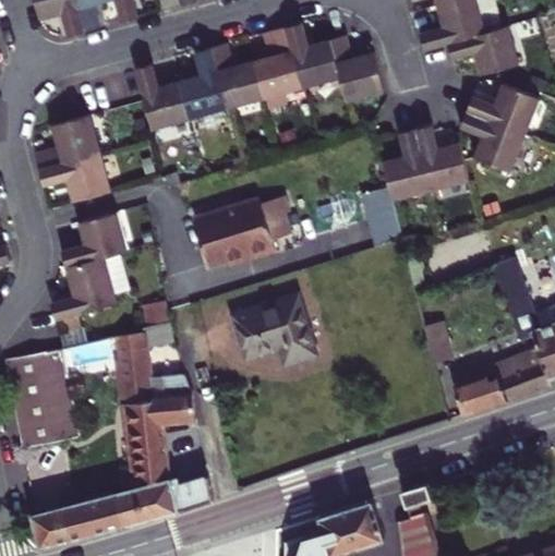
[(65,37),(82,33),(73,0),(32,0),(38,20),(59,14),(65,37)]
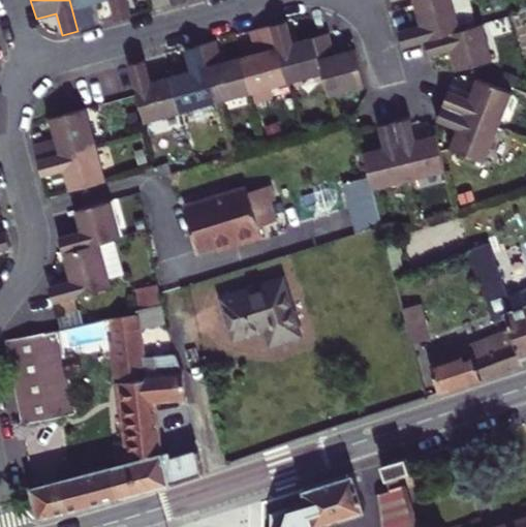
[(69,0),(78,31),(93,27),(87,5),(103,0),(69,0)]
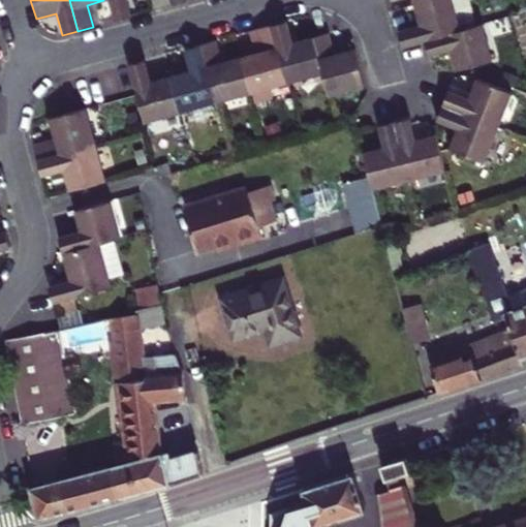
[(123,0),(106,0),(114,21),(128,17),(123,0)]
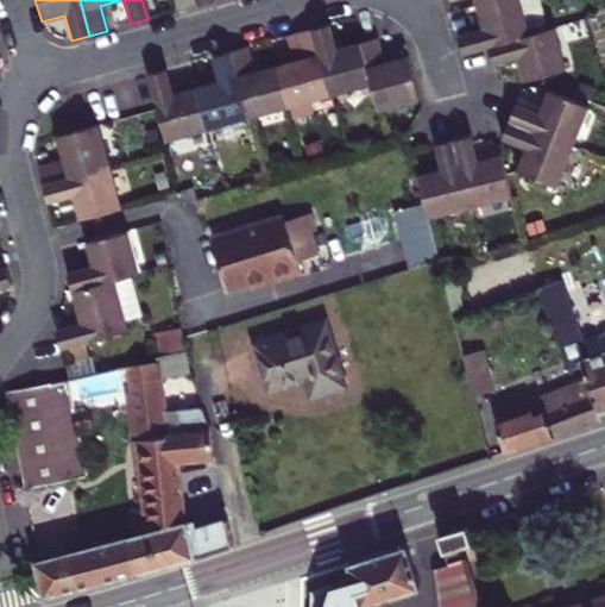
[(535,0),(500,0),(474,7),(481,31),(455,38),(460,56),(485,49),(544,32),(535,0)]
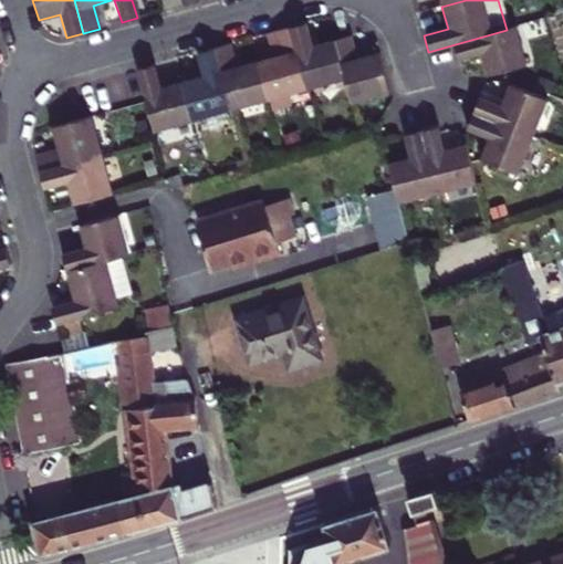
[(288,29),(305,90),(343,81),(333,41),(311,48),(304,24),(288,29)]
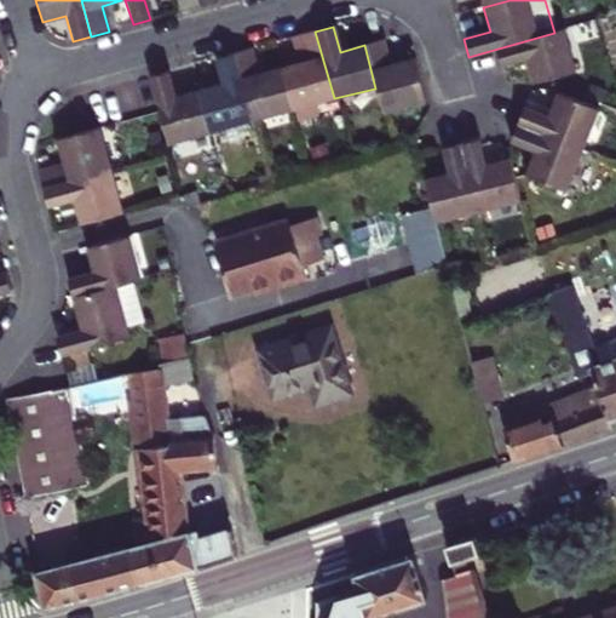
[(562,30),(554,33),(494,50),(500,67),(525,61),(531,85),(574,73),(562,30)]
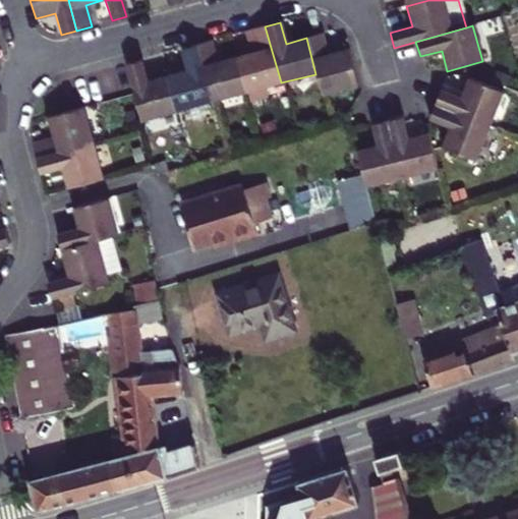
[(236,57),(245,93),(281,82),(265,26),(249,31),(255,52),(248,54),(236,57)]
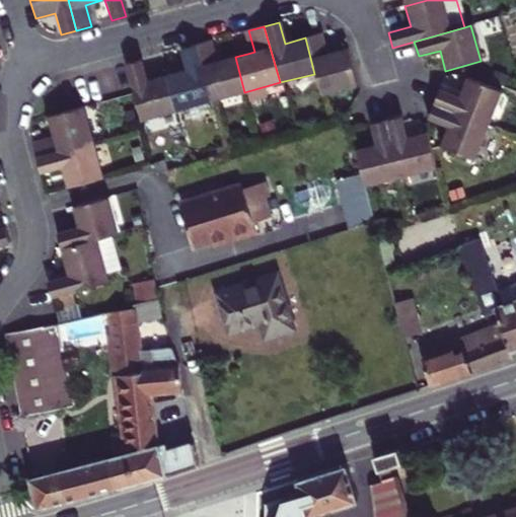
[(247,54),(254,52),(248,30),(242,32),(247,54)]
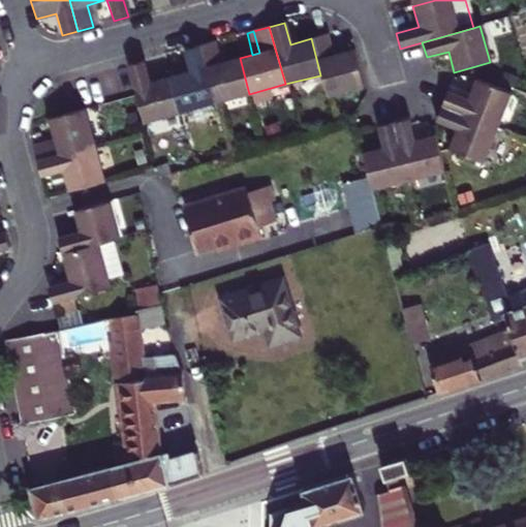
[(326,35),(311,38),(320,75),(327,97),(362,87),(352,51),(332,57),(326,35)]
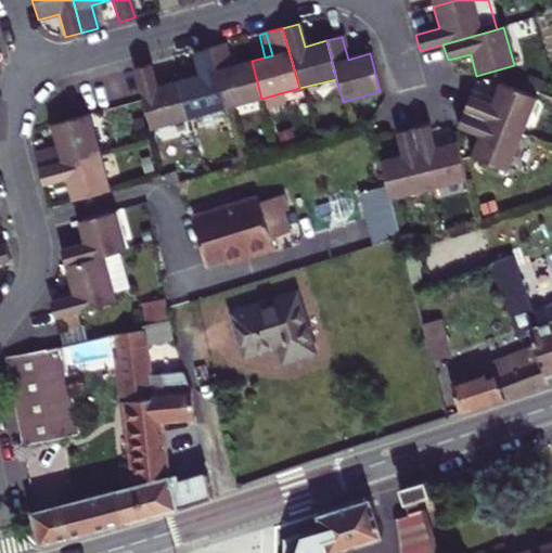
[(207,49),(225,108),(261,99),(252,61),(230,67),(223,44),(207,49)]
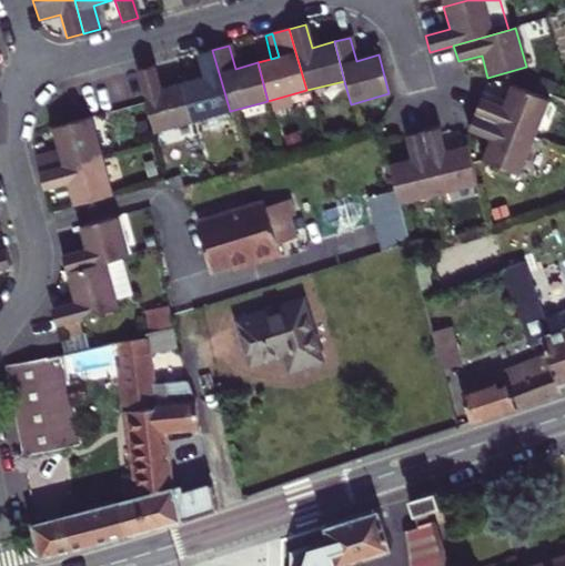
[(181,83),(192,122),(230,111),(212,50),(197,54),(203,78),(181,83)]
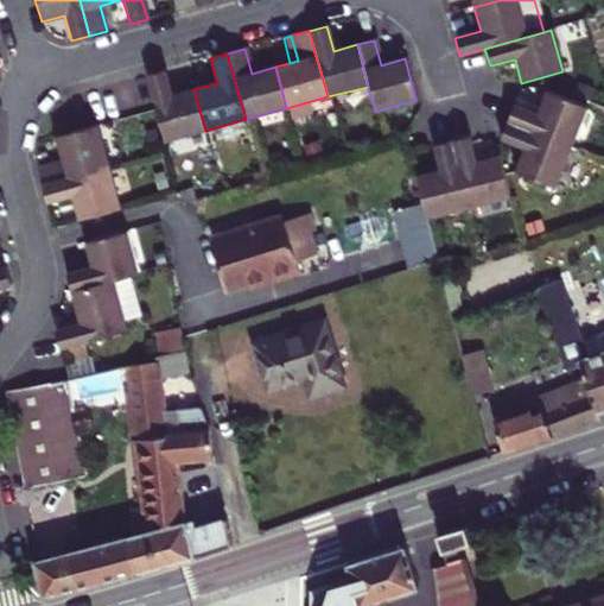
[(145,76),(154,111),(164,143),(205,131),(194,89),(170,96),(163,71),(145,76)]
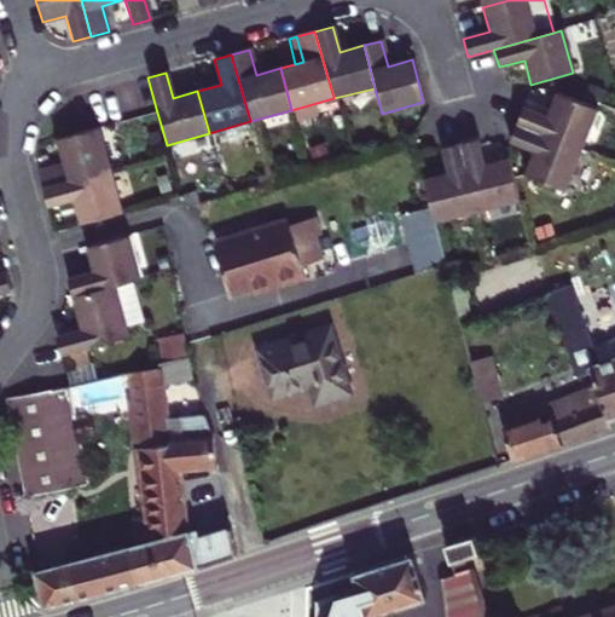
[(569,91),(585,97),(590,85),(574,79),(569,91)]
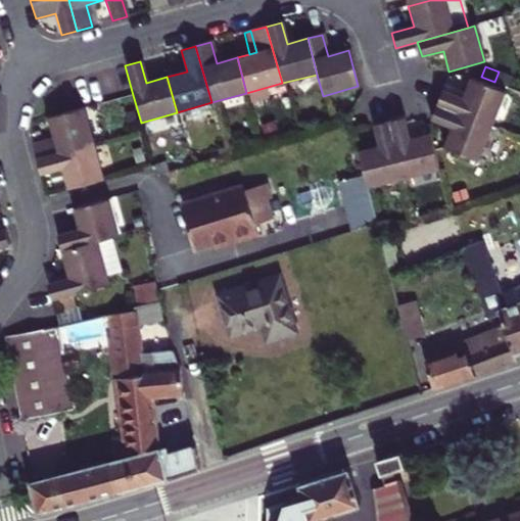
[(504,93),(470,79),(462,99),(440,91),(435,105),(490,128),(504,93)]
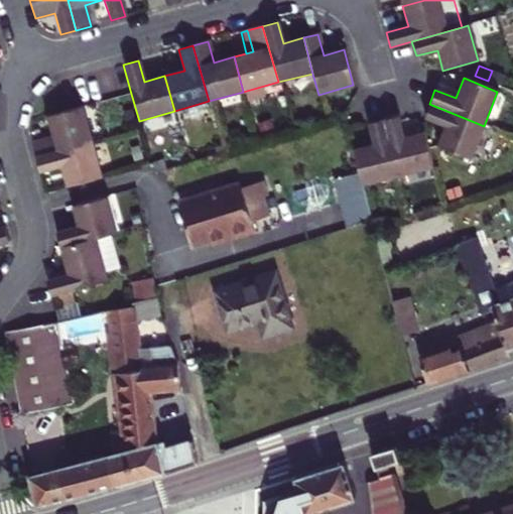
[(423,119),(443,126),(436,146),(470,159),(484,126),(429,104),(423,119)]
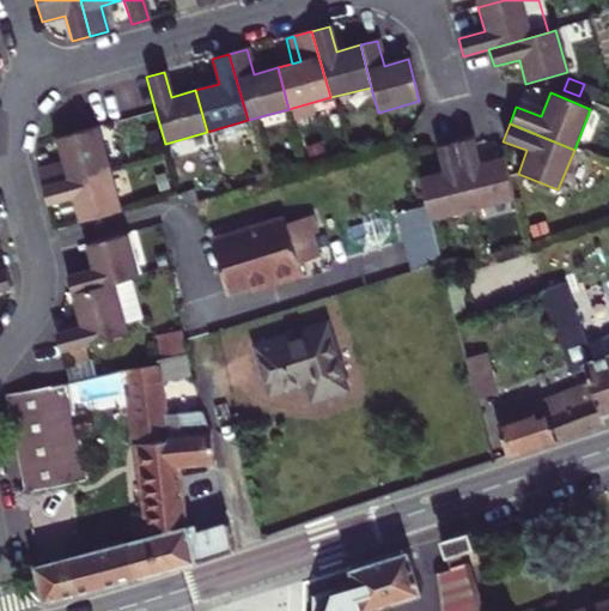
[(55,139),(61,163),(36,170),(41,188),(108,169),(96,128),(55,139)]
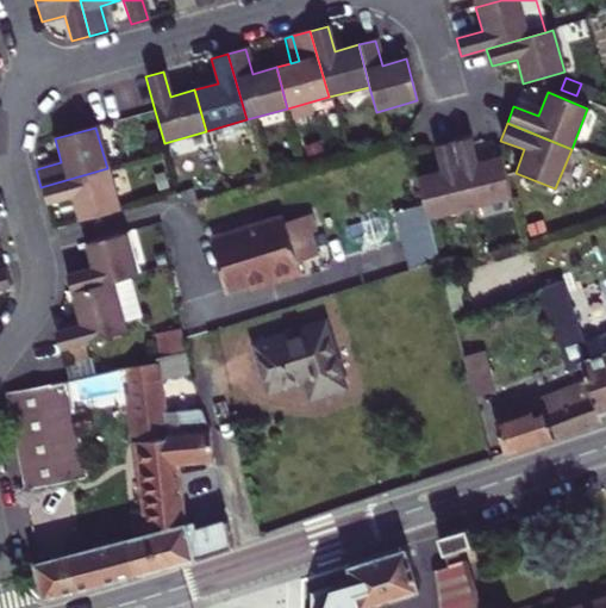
[(154,135),(143,138),(147,150),(157,148),(154,135)]
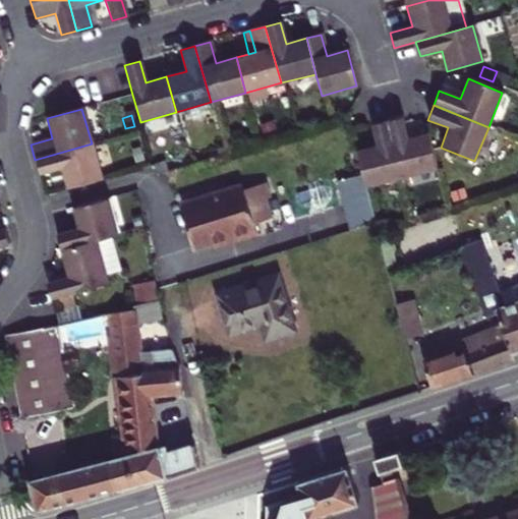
[(406,139),(401,117),(386,121),(400,179),(436,170),(427,133),(406,139)]
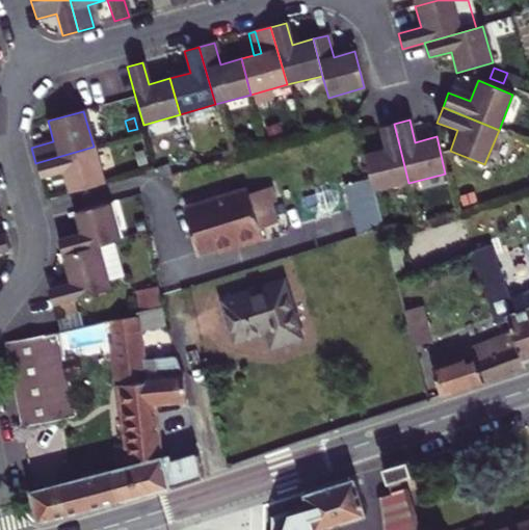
[(408,183),(394,124),(378,128),(385,150),(363,155),(369,179),(372,191),(408,183)]
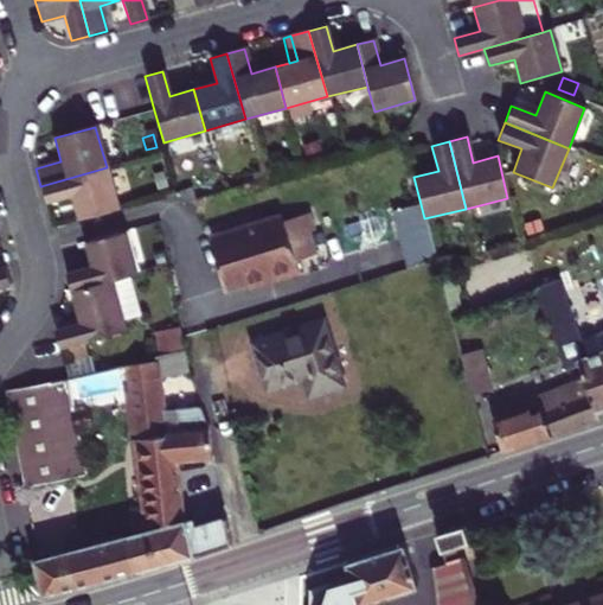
[(264,176),(274,173),(271,165),(262,169),(264,176)]
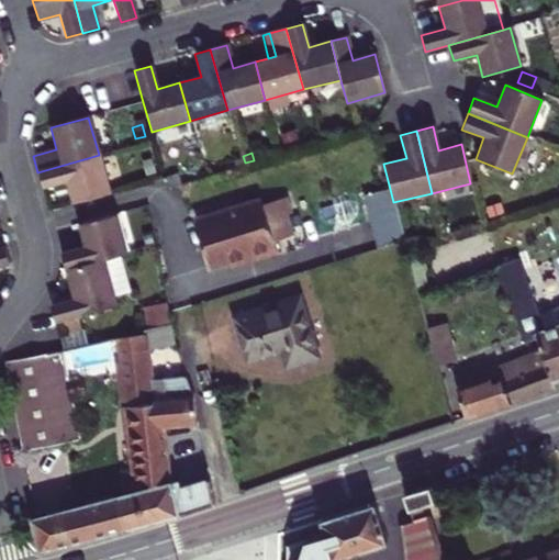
[(37,172),(42,188),(65,182),(71,204),(110,193),(99,155),(37,172)]
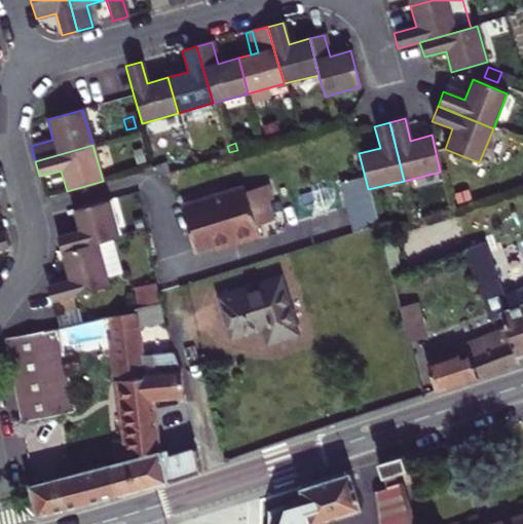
[(132,153),(136,164),(142,162),(139,151),(132,153)]
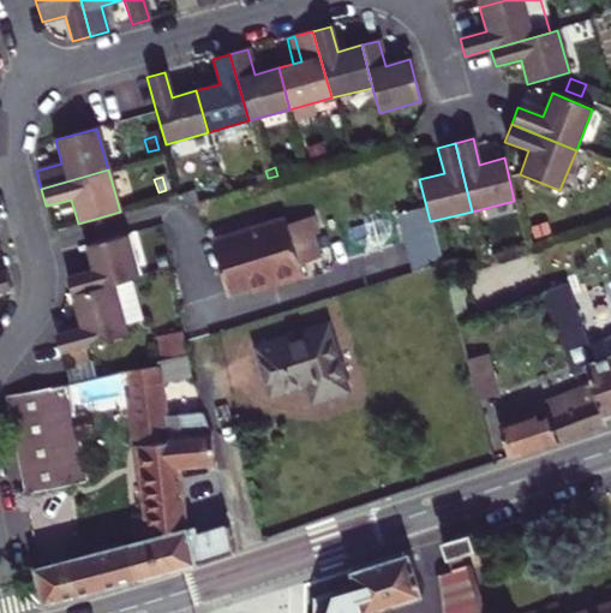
[(395,215),(411,274),(441,265),(430,221),(426,207),(395,215)]
